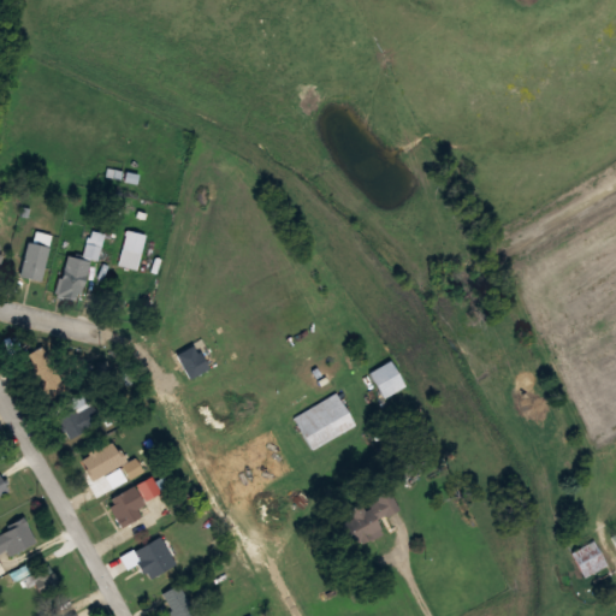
[(147,235),(137,268),(118,264),(128,229),(147,235)]
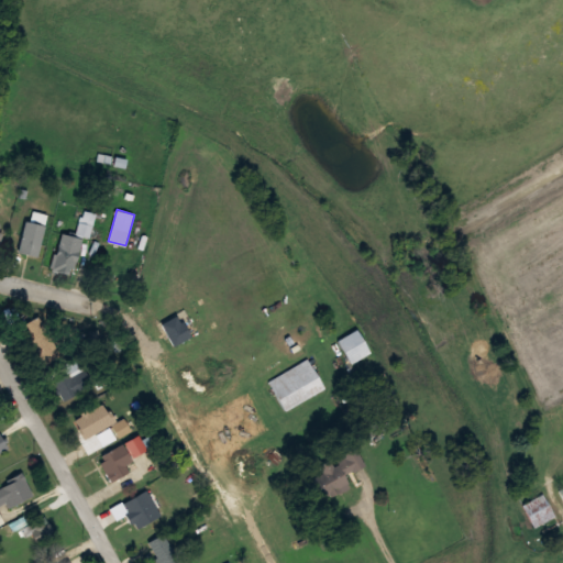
[(98,214),(88,210),(78,233),(88,238),(98,214)]
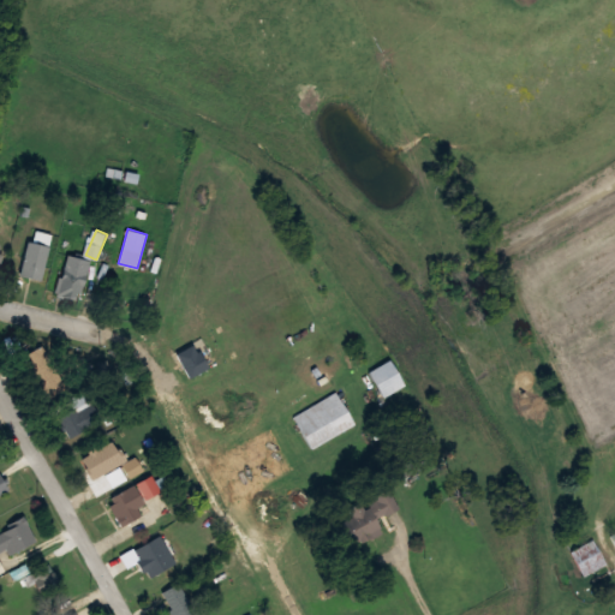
[(28,242),(47,246),(39,280),(19,275),(28,242)]
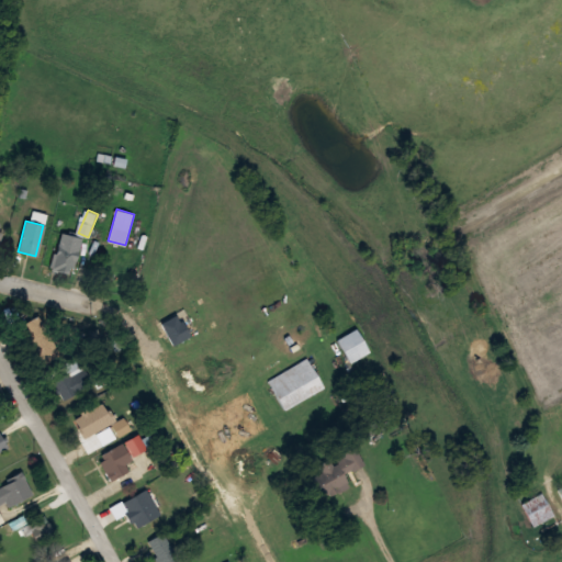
[(62,233),(82,238),(75,267),(71,266),(69,273),(52,269),(62,233)]
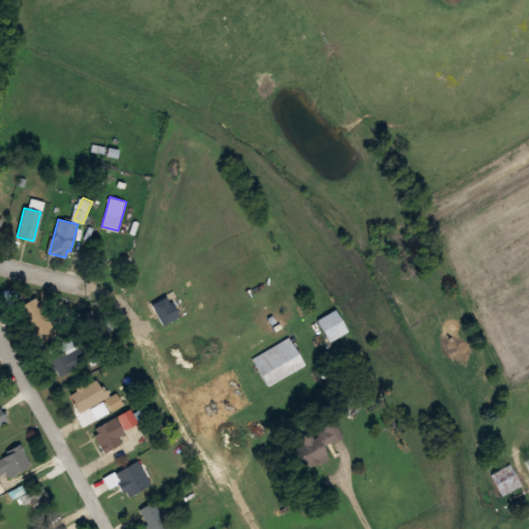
[(19,305),(35,297),(57,334),(40,342),(19,305)]
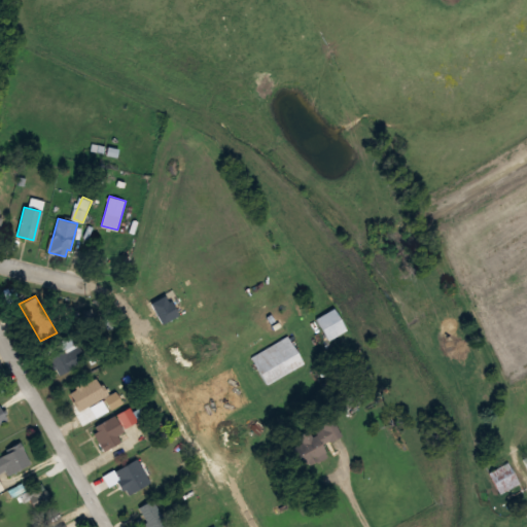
[(316,318),(332,309),(345,329),(328,339),(316,318)]
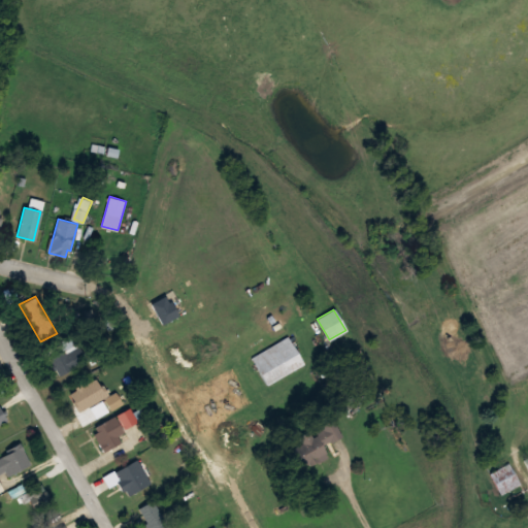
[(60,342),(73,335),(87,360),(59,375),(50,358),(64,351),(60,342)]
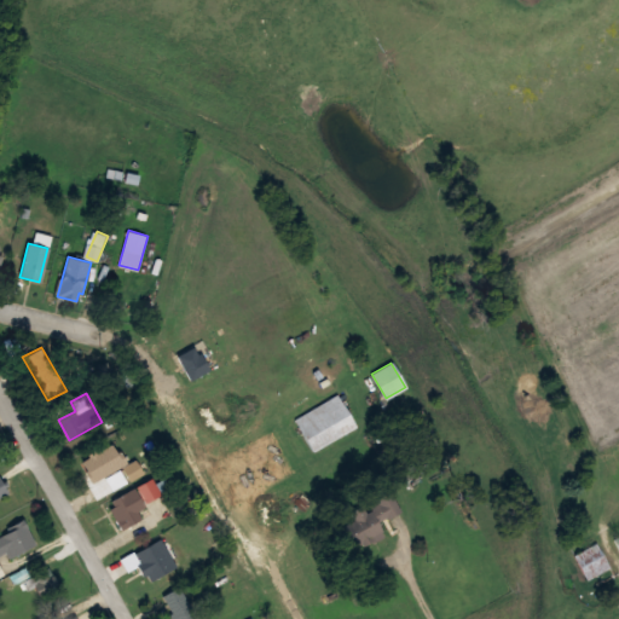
[(296,418),(336,394),(354,426),(314,449),(296,418)]
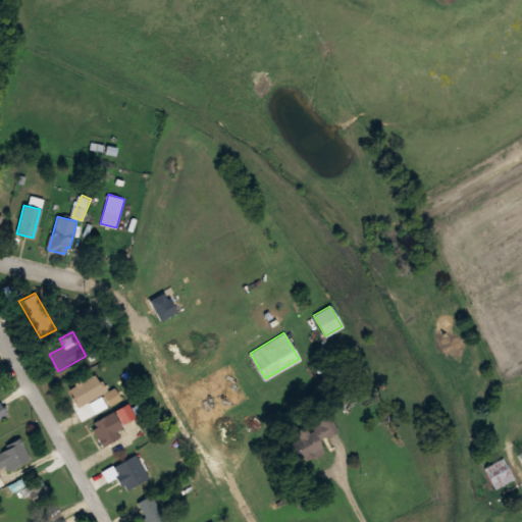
[(70,387),(94,375),(97,381),(100,379),(105,389),(79,404),(70,387)]
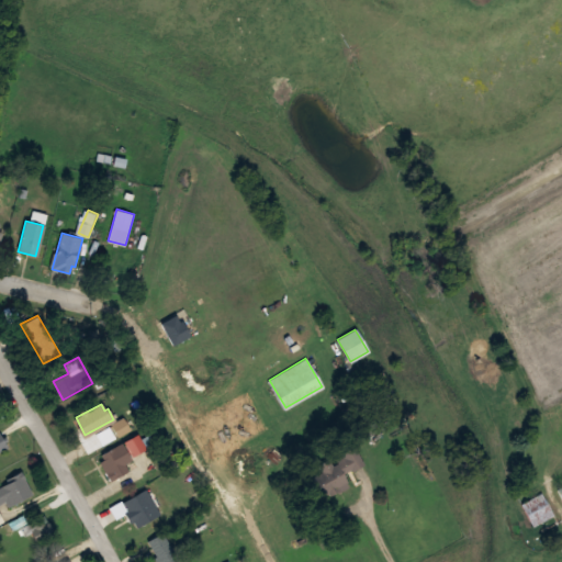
[(98,433),(103,444),(132,431),(125,419),(98,433)]
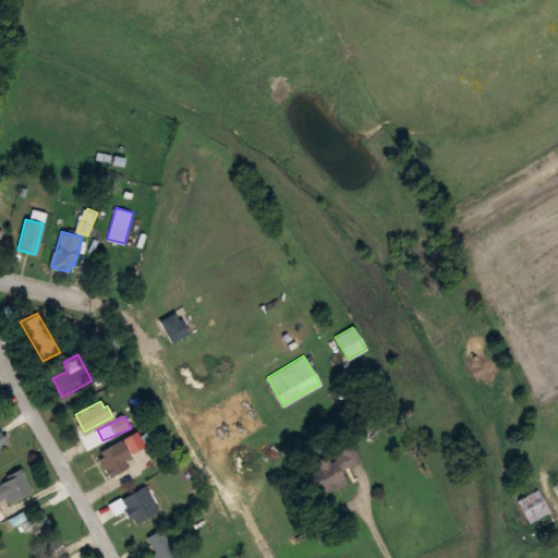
[(100,450),(138,431),(145,444),(131,451),(136,461),(108,477),(102,469),(108,465),(100,450)]
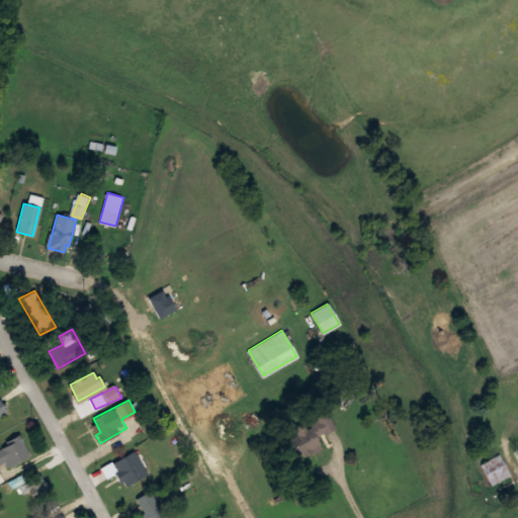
[(326,410),(336,427),(324,434),(323,432),(315,436),(320,446),(304,455),(301,451),(294,455),(286,441),(296,434),(292,427),(303,422),(307,429),(311,426),(310,423),(315,420),(314,417),(326,410)]
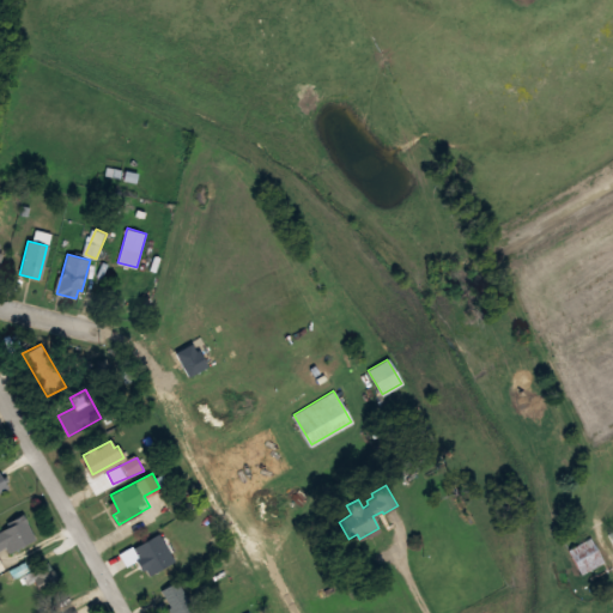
[(0,530),(2,529),(0,526),(23,514),(36,538),(13,550),(10,544),(0,548),(0,530)]
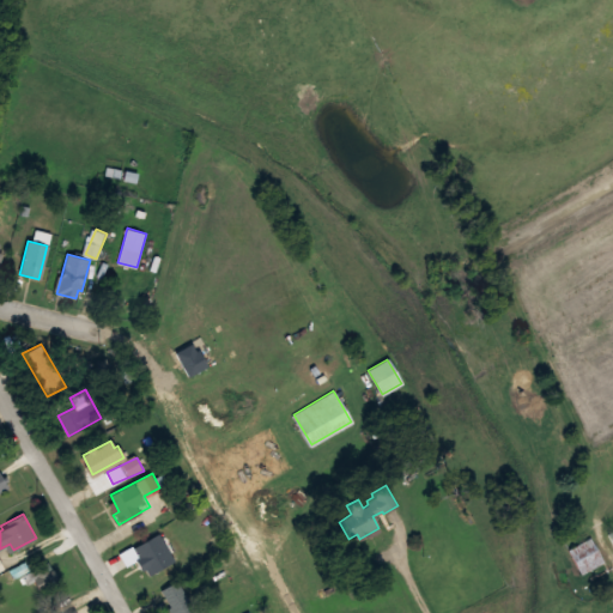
[(568,548),(589,536),(604,562),(582,574),(568,548)]
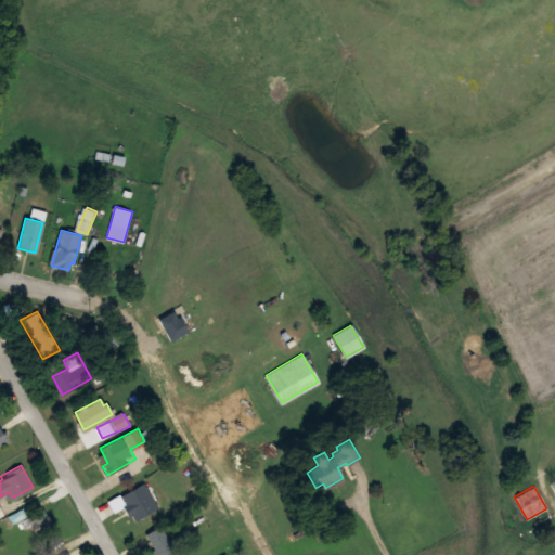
[(123,494),(138,487),(151,512),(137,519),(123,494)]
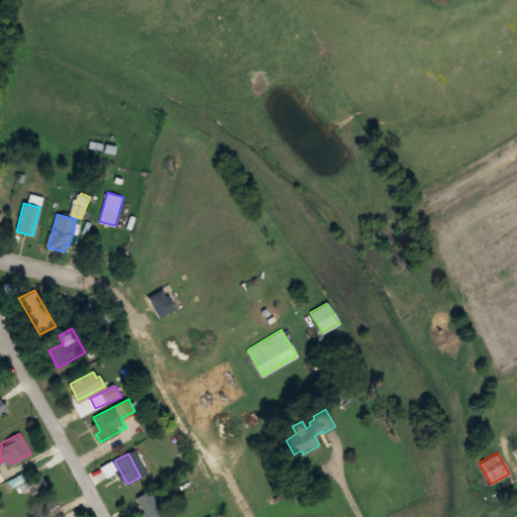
[(30,499),(50,488),(41,473),(21,484),(30,499)]
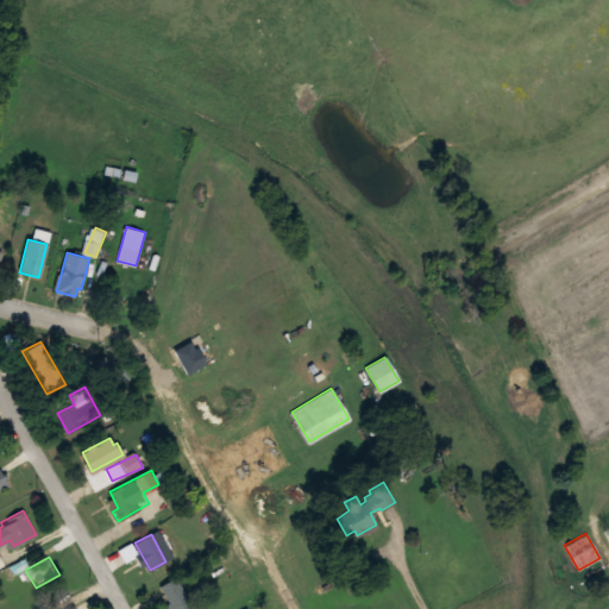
[(176,576),(196,608),(173,608),(159,585),(176,576)]
